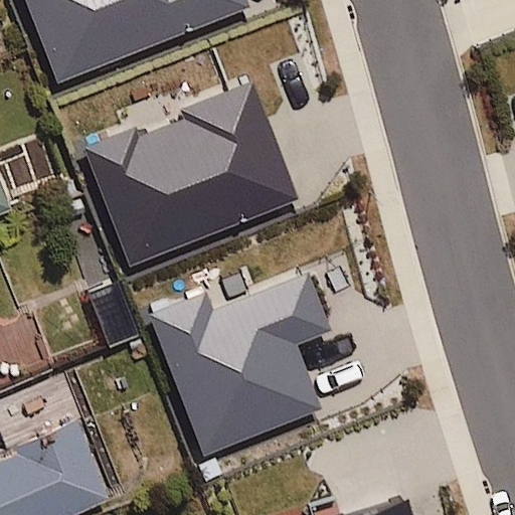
[(25,0),(57,81),(250,6),(247,0),(25,0)]
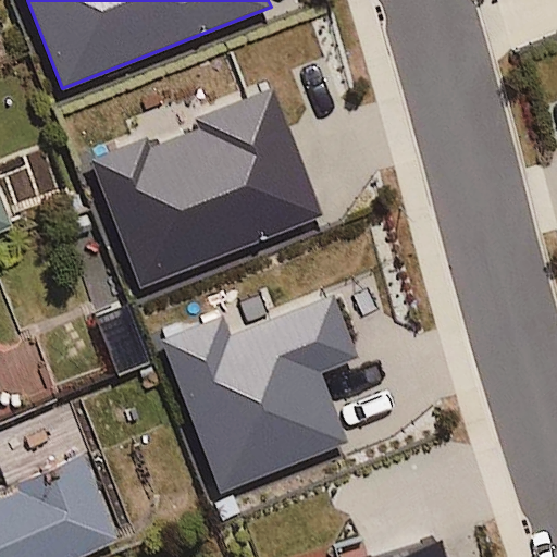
[(147,135),(88,158),(139,288),(325,214),(274,86),(196,116),(201,128),(152,147),(147,135)]
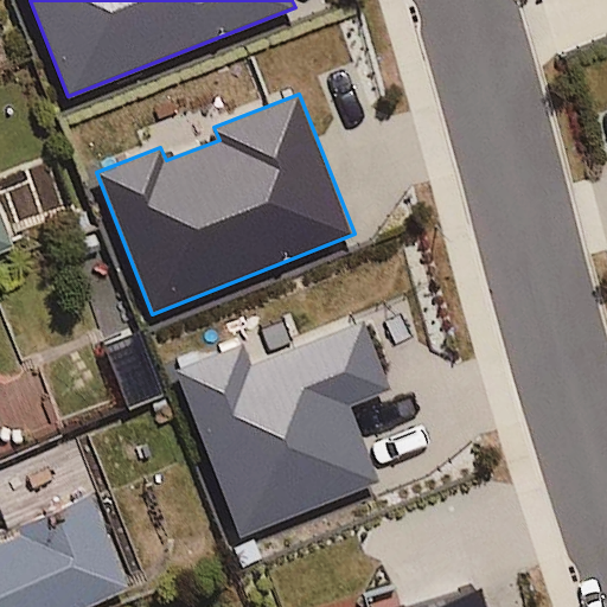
[(244,345),(176,371),(241,537),(384,481),(353,403),(391,389),(364,319),(251,363),(244,345)]
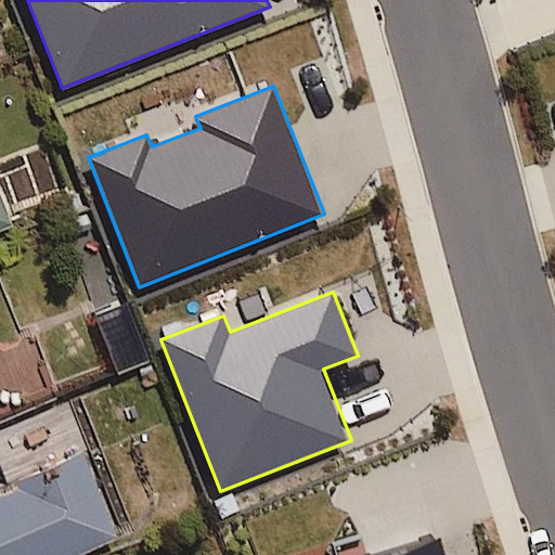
[(0,486),(0,554),(63,554),(114,536),(80,449),(11,476),(12,481),(0,486)]
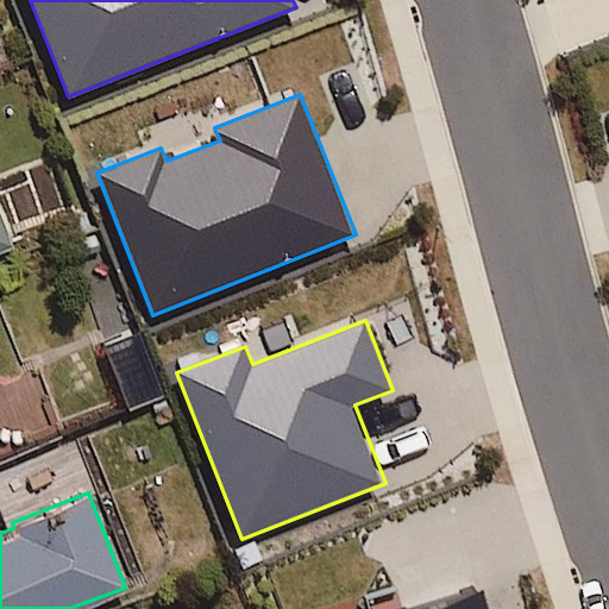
[(493,608),(487,589),(419,608),(493,608)]
